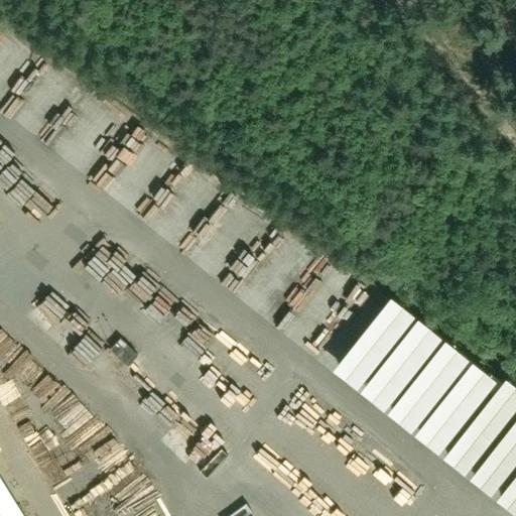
[(31,78),(41,61),(28,53),(18,70),(31,78)]
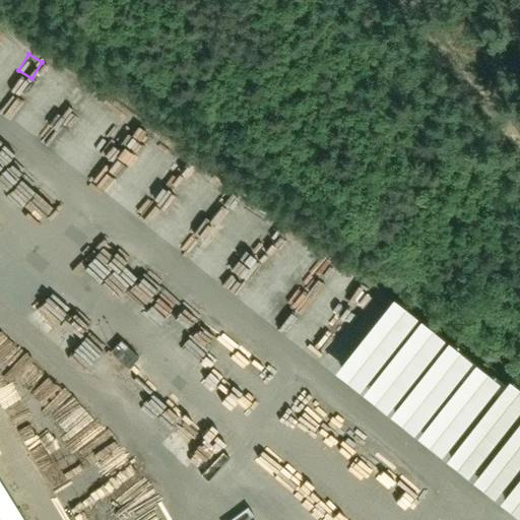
[(0,107),(14,94),(3,82),(0,85),(0,107)]
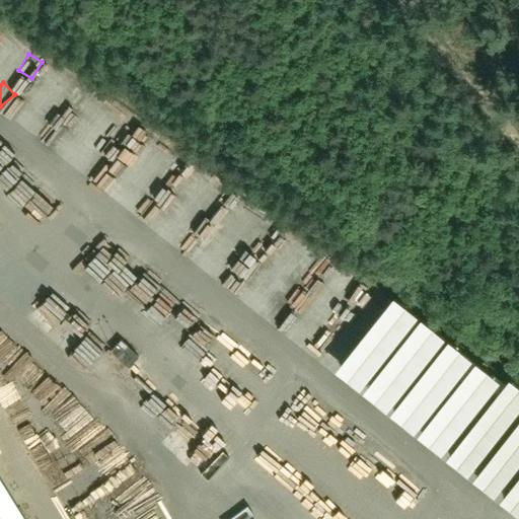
[(117,243),(101,255),(116,273),(131,261),(117,243)]
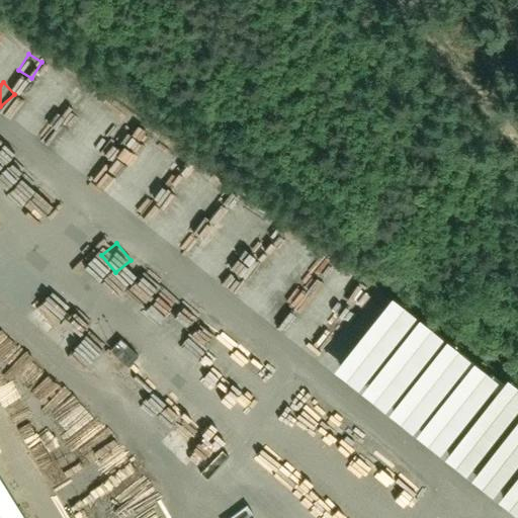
[(219,286),(232,296),(253,268),(240,258),(219,286)]
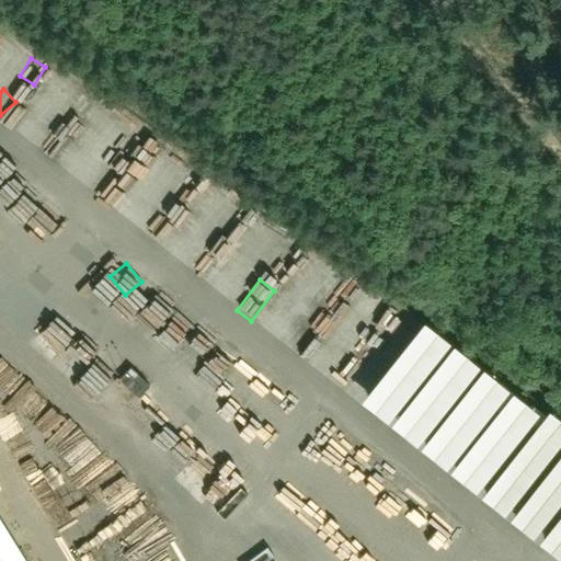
[(65,339),(57,344),(71,362),(79,356),(65,339)]
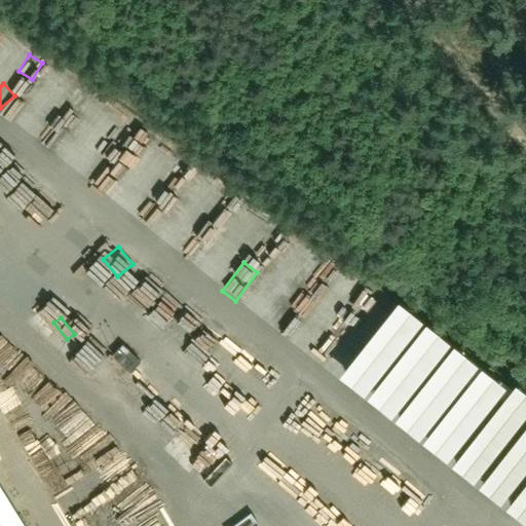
[(25,525),(0,486),(0,525),(25,525)]
